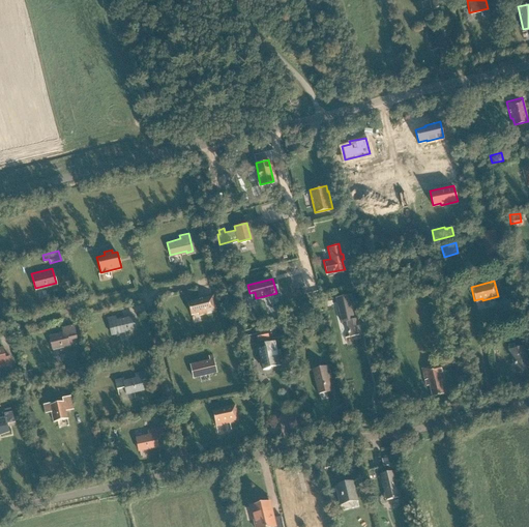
[(349,334),(359,332),(356,317),(353,318),(349,302),(352,301),(350,293),(335,296),(341,321),(346,320),(349,334)]
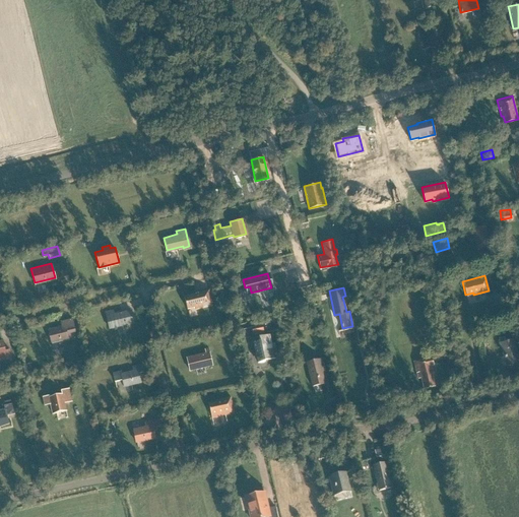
[(195,308),(211,304),(208,288),(183,295),(186,308),(194,306),(195,308)]
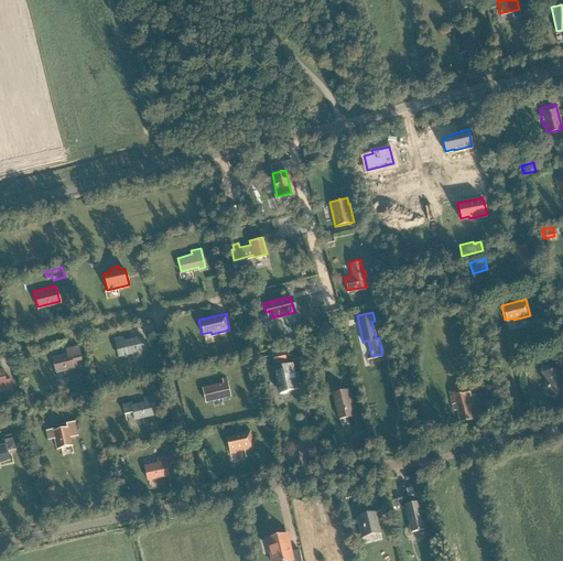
[(114,337),(118,355),(144,348),(141,334),(122,338),(121,335),(114,337)]
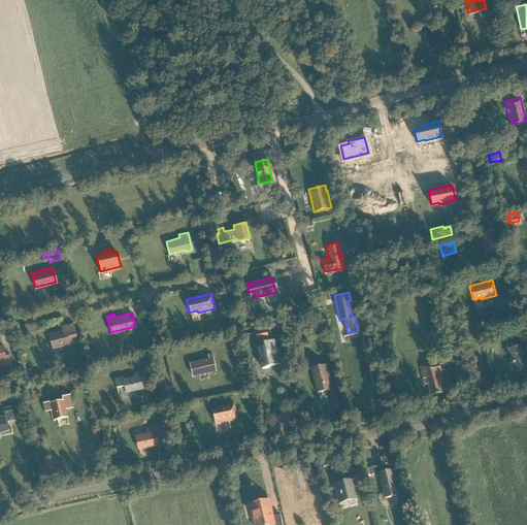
[(72,322),(61,325),(62,330),(48,333),(51,346),(68,342),(66,335),(74,333),(72,322)]
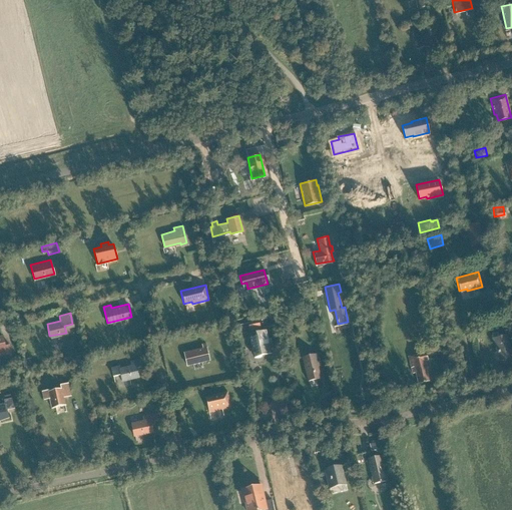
[(260,327),(258,318),(247,321),(248,329),(260,327)]
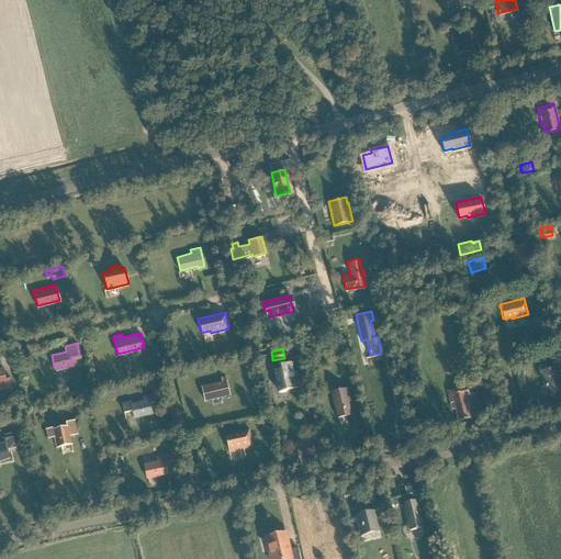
[(278,390),(295,386),(290,361),(279,364),(280,368),(273,369),(278,390)]
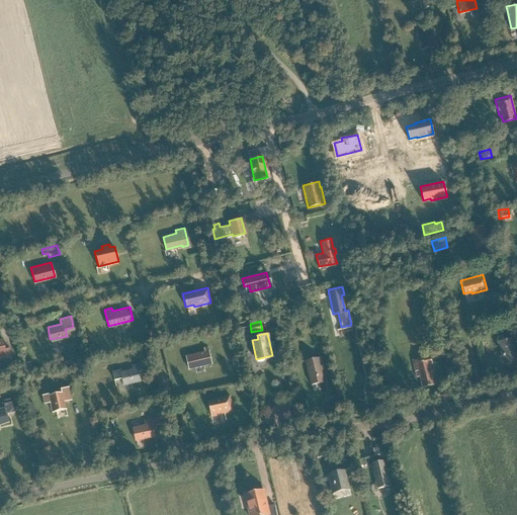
[(214,337),(193,343),(196,356),(203,355),(204,360),(212,359),(211,353),(219,351),(214,337)]
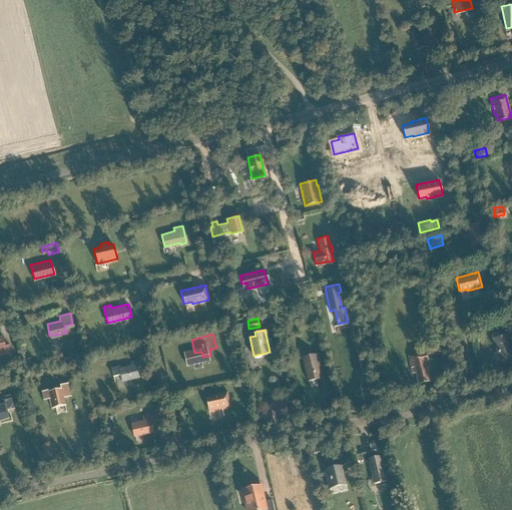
[(511,356),(505,334),(493,337),(496,351),(497,350),(499,359),(511,356)]
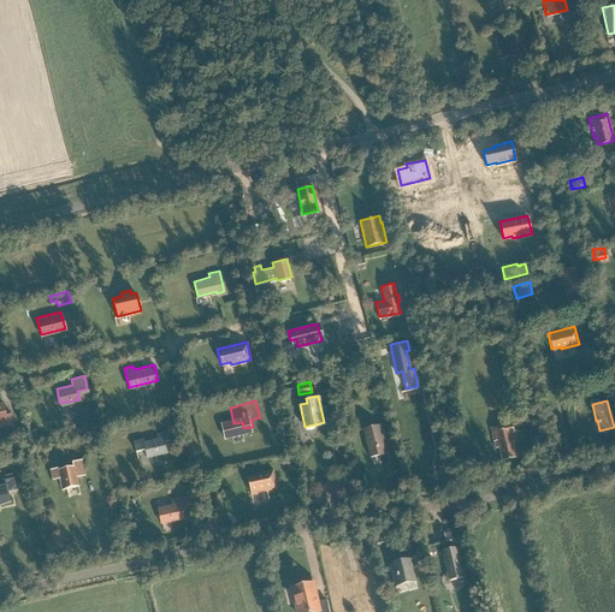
[(5,414),(3,402),(0,402),(0,423),(12,420),(10,413),(5,414)]
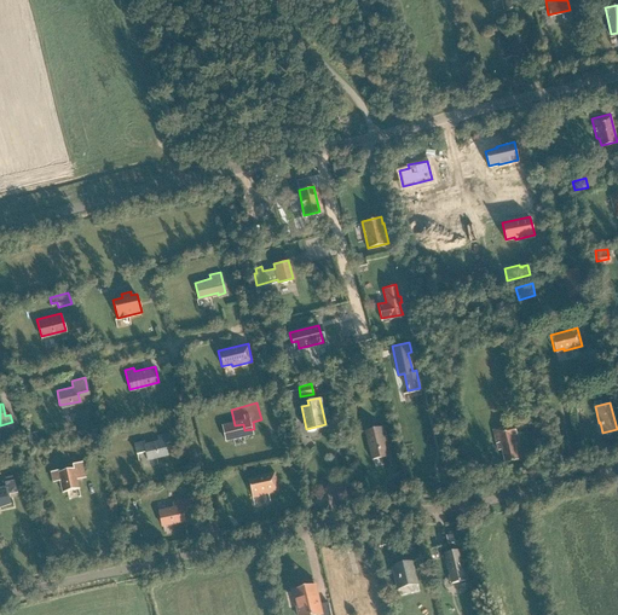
[(514,447),(519,446),(513,423),(492,428),(497,448),(501,447),(503,460),(518,457),(514,447)]
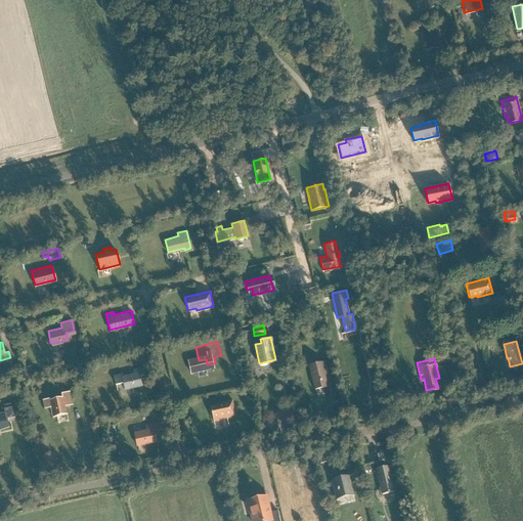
[(313,387),(315,387),(327,385),(323,373),(328,372),(324,360),(308,363),(313,387)]
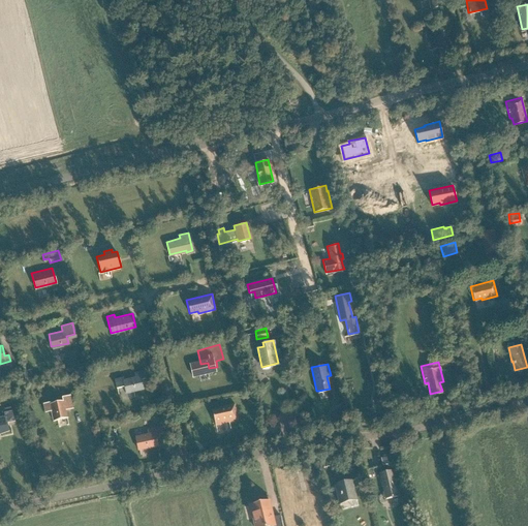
[(26,371),(26,368),(23,369),(24,377),(25,379),(28,378),(27,376),(33,375),(32,370),(26,371)]
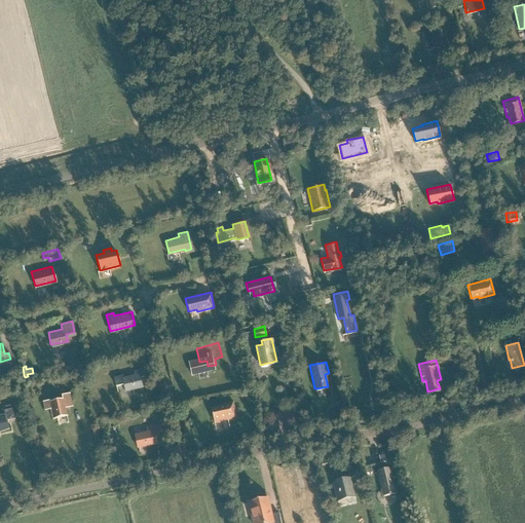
[(115,384),(123,382),(124,388),(142,384),(139,375),(144,374),(142,366),(133,368),(134,373),(122,375),(121,374),(113,376),(115,384)]
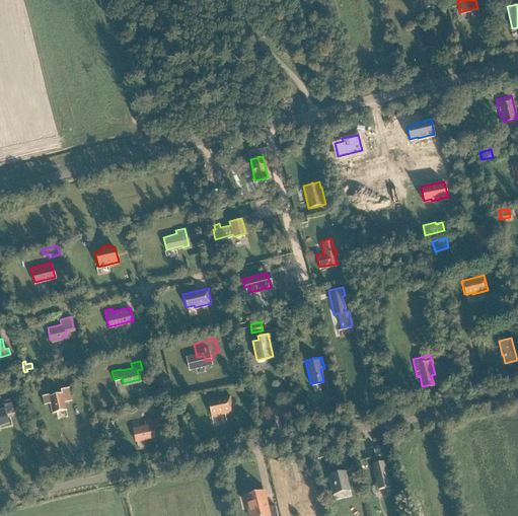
[(70,398),(67,387),(60,388),(61,392),(49,395),(48,393),(43,395),(44,402),(50,401),(52,412),(65,409),(64,400),(70,398)]
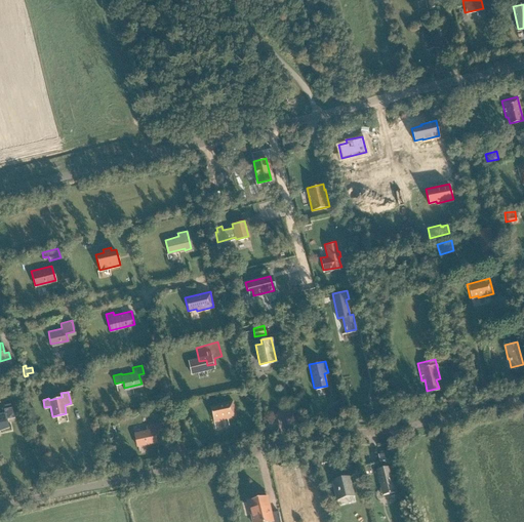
[(226,417),(230,416),(235,415),(233,403),(232,403),(232,401),(232,399),(217,402),(217,403),(209,405),(213,420),(226,417)]
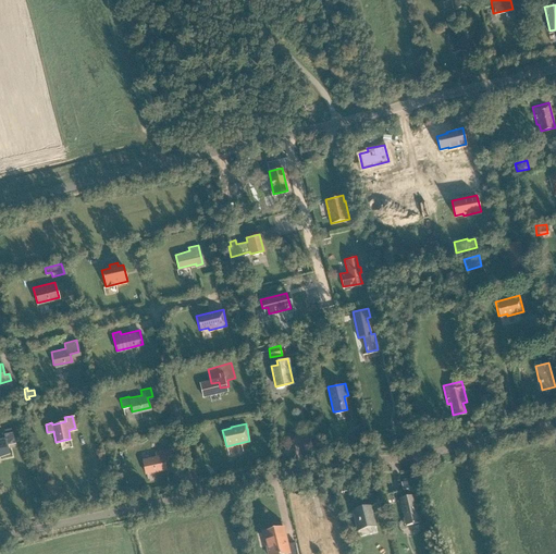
[(0,454),(9,452),(7,444),(14,442),(12,431),(3,432),(4,436),(0,438),(0,454)]
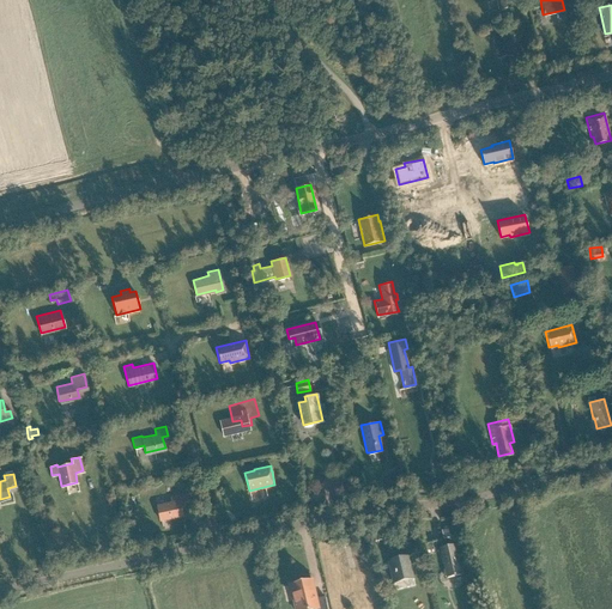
[(182,515),(181,505),(185,505),(182,498),(188,497),(187,492),(170,495),(171,500),(156,504),(159,519),(182,515)]
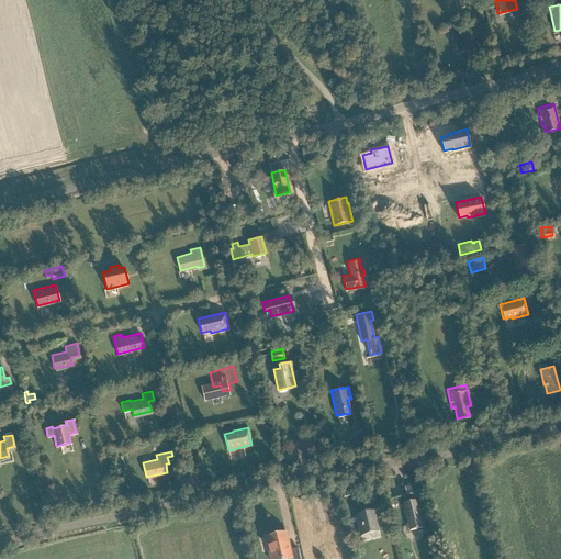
[(422,511),(418,498),(402,502),(408,528),(422,525),(418,511),(422,511)]
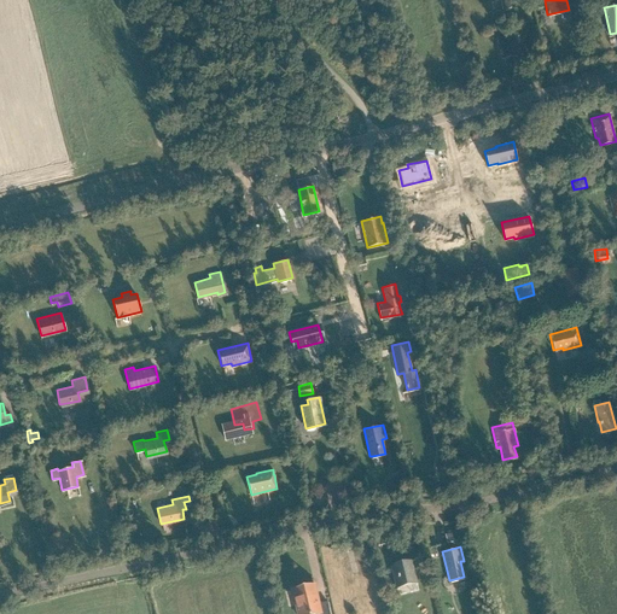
[(417,582),(411,559),(389,563),(395,588),(417,582)]
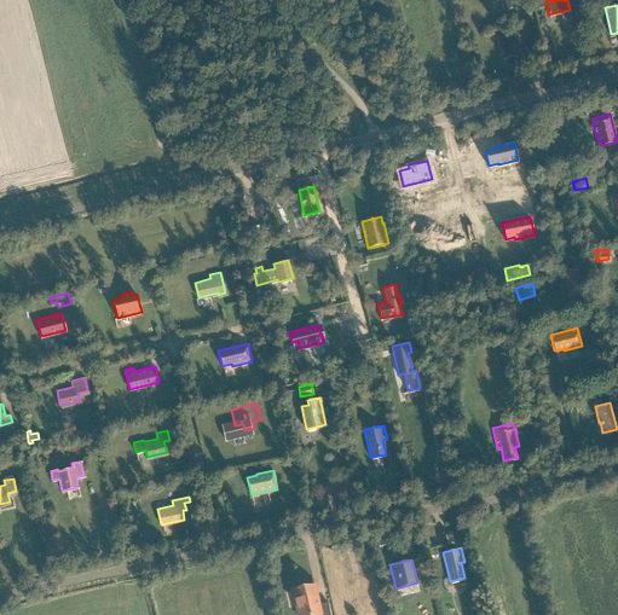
[(292,587),(298,614),(310,614),(319,613),(319,614),(329,614),(327,601),(318,603),(313,582),(292,587)]
